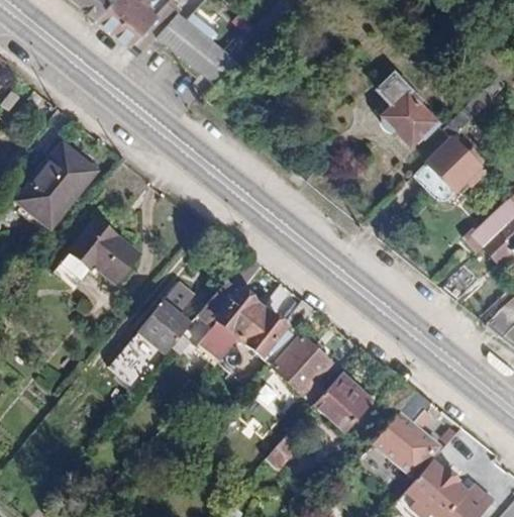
[(111,0),(72,0),(96,19),(111,0)]
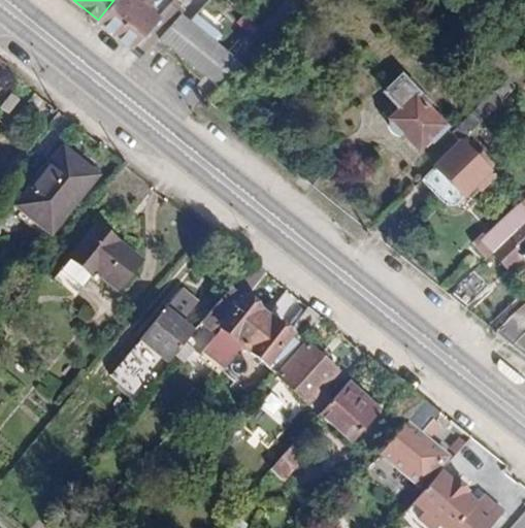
[(113,0),(98,20),(132,47),(177,2),(178,0),(113,0)]
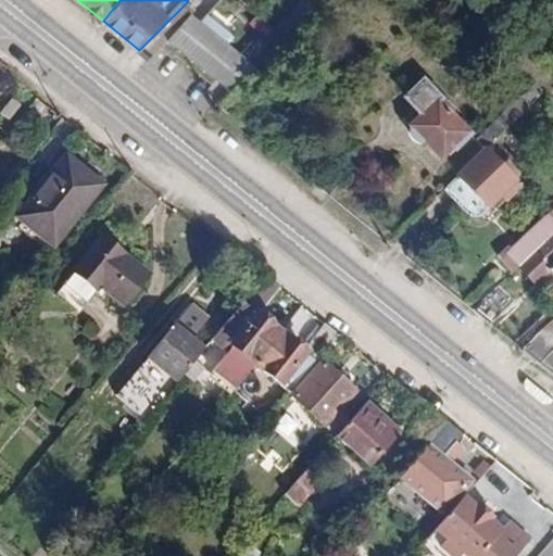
[(195,11),(187,2),(139,50),(147,57),(165,39),(190,14),(195,11)]
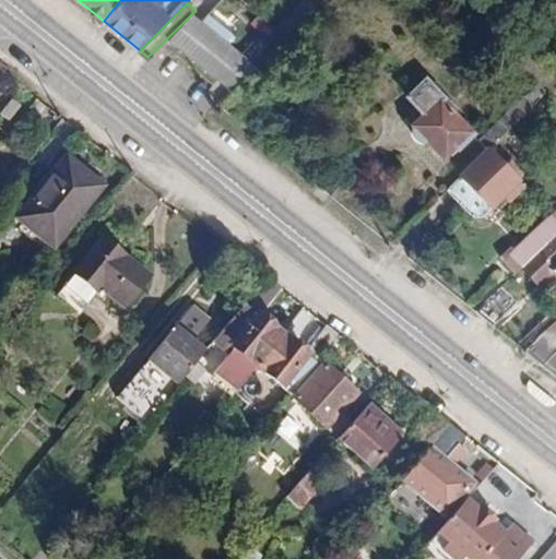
[(191,14),(166,39),(232,93),(253,66),(202,23),(191,14)]
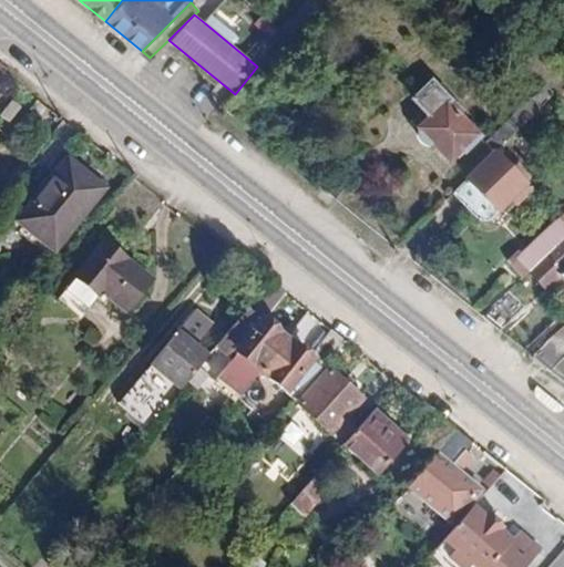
[(420,106),(431,116),(419,129),(420,130),(420,137),(423,143),(429,145),(434,144),(452,162),(463,152),(465,154),(482,137),(449,103),(452,100),(434,83),(416,102),(420,106)]
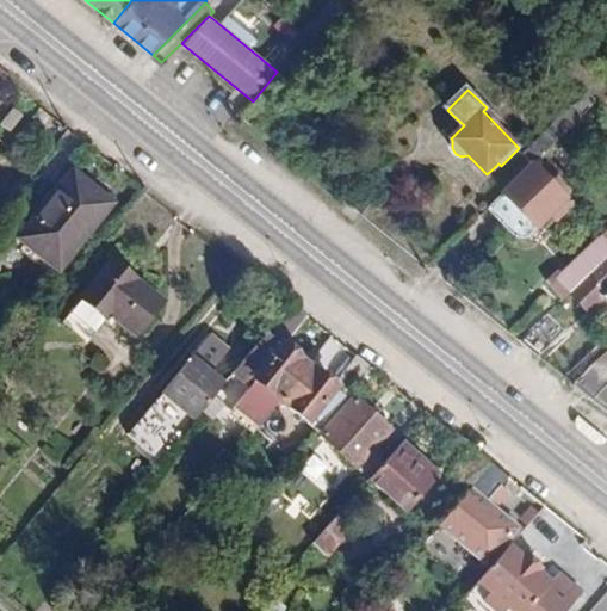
[(556,142),(583,115),(575,105),(573,104),(545,131),(556,142)]
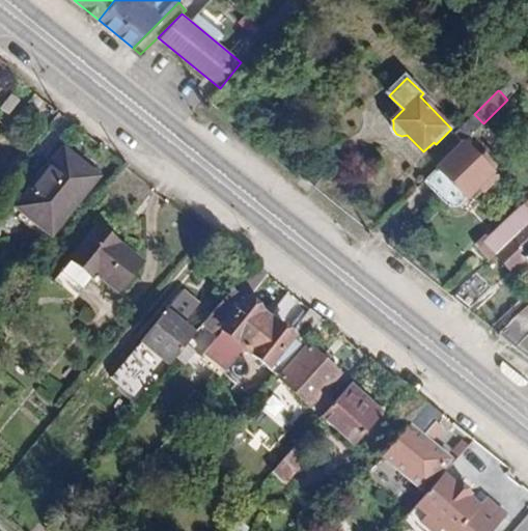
[(14,94),(5,104),(4,103),(0,108),(8,115),(20,101),(14,94)]
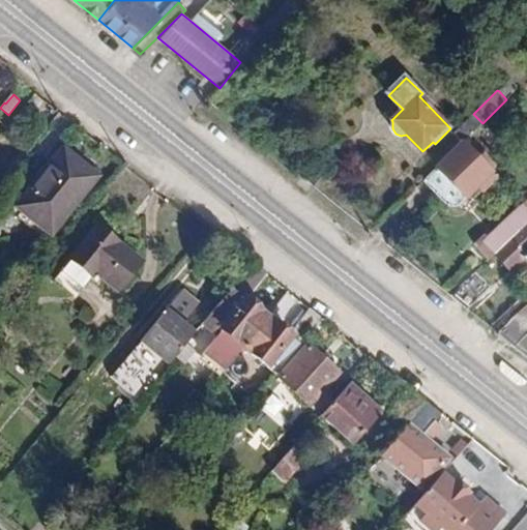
[(391,120),(403,109),(392,99),(381,110),(391,120)]
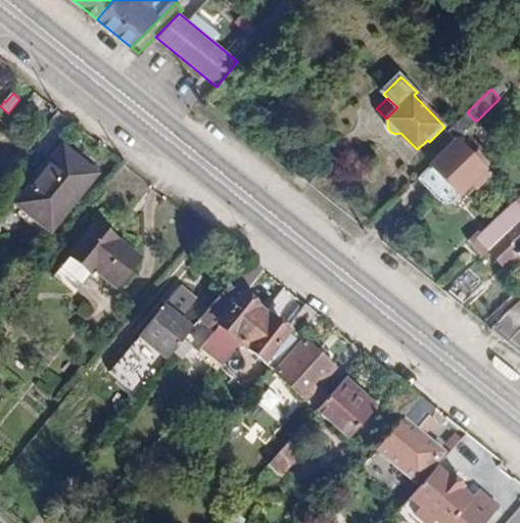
[(457,140),(476,122),(467,112),(447,131),(457,140)]
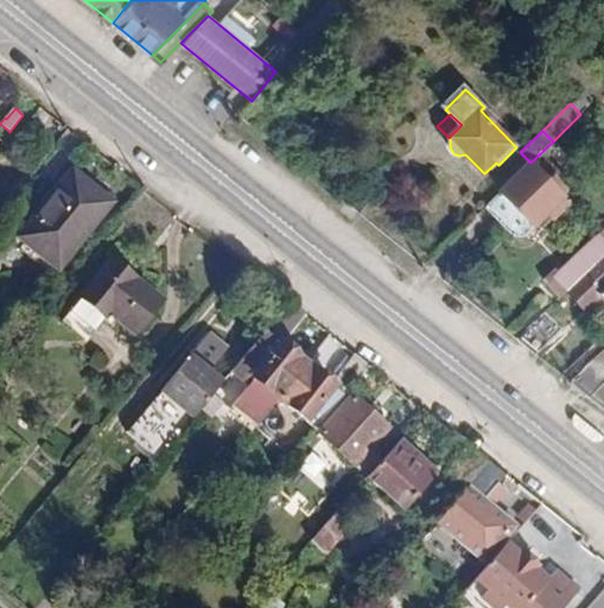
[(535,228),(548,215),(565,198),(531,163),(501,192),(535,228)]
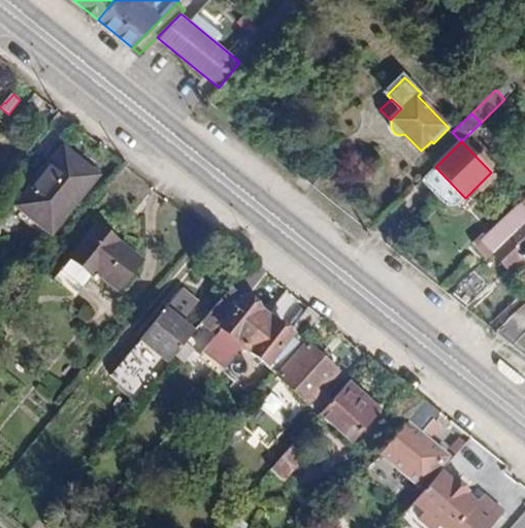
[(52,236),(99,175),(62,146),(15,206),(52,236)]
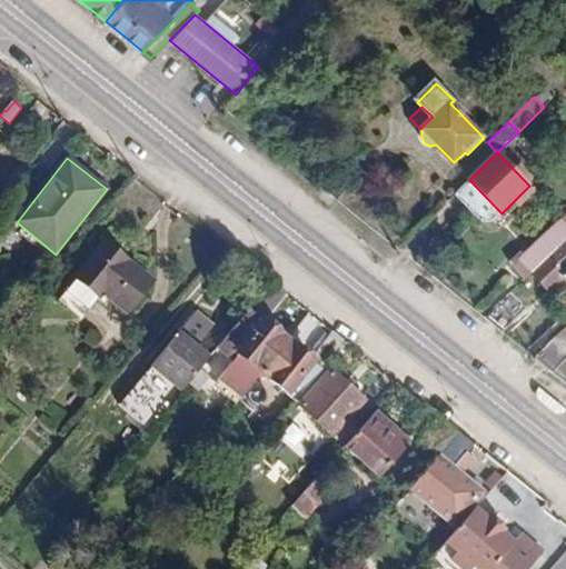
[(492,222),(502,213),(469,180),(459,190),(492,222)]
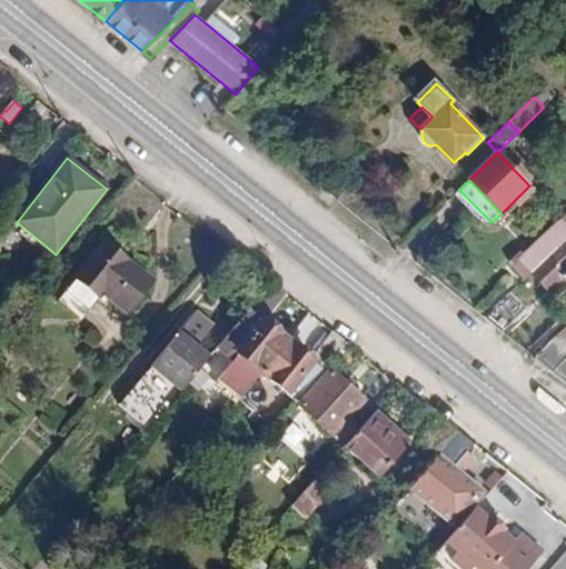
[(529,186),(514,201),(520,207),(536,191),(529,186)]
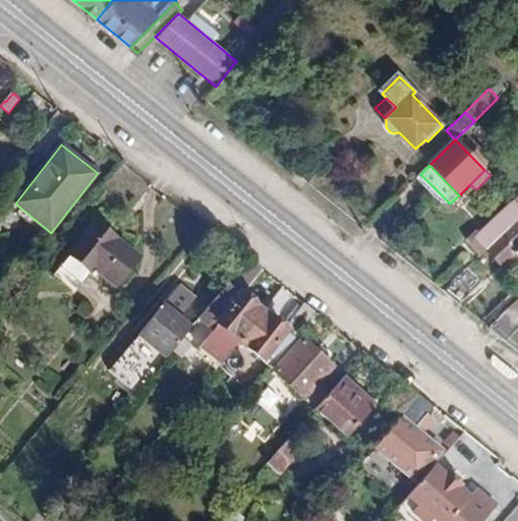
[(517,198),(515,200),(470,243),(480,254),(485,250),(501,235),(517,219),(517,198)]
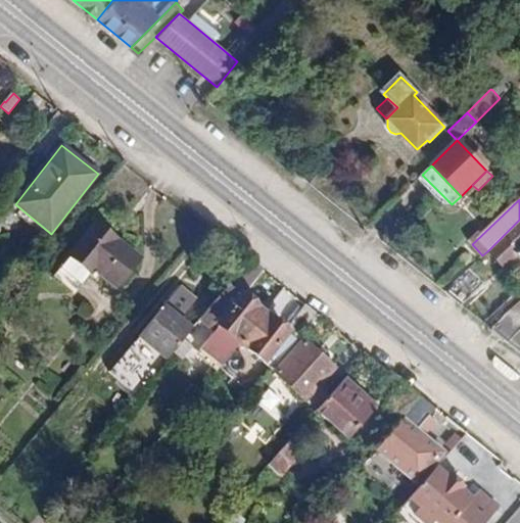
[(115,288),(140,258),(96,223),(52,276),(61,284),(65,279),(79,289),(95,269),(115,288)]
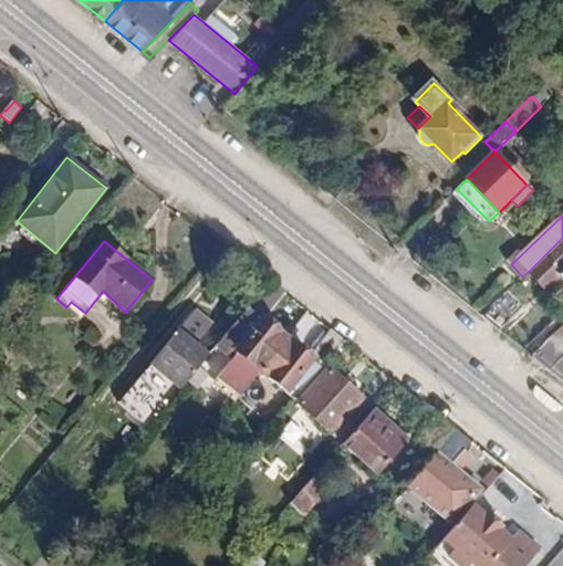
[(562,243),(548,259),(544,255),(528,272),(546,291),(562,274),(558,271),(562,265),(562,243)]
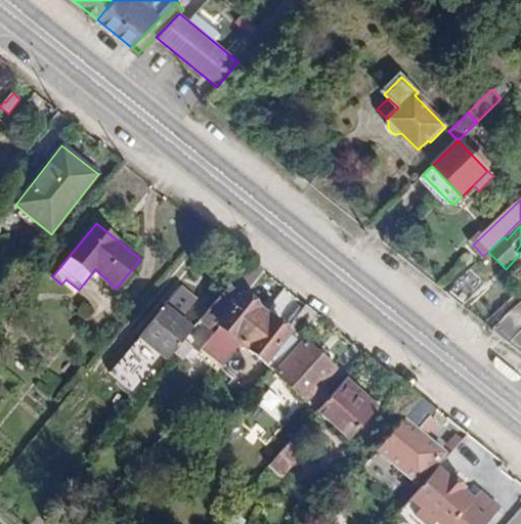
[(250,260),(246,264),(201,319),(214,332),(199,350),(220,368),(242,342),(265,312),(245,296),(264,271),(250,260)]
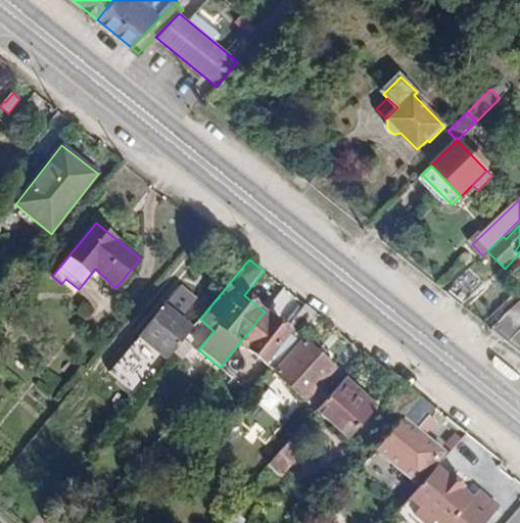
[(464,305),(484,284),(469,269),(445,291),(464,305)]
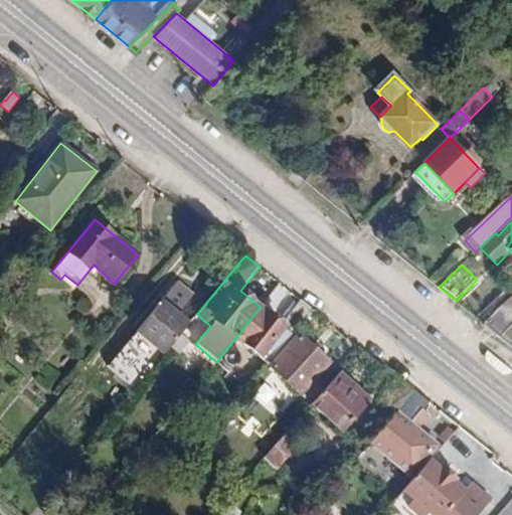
[(155,364),(189,324),(162,301),(137,331),(149,341),(140,352),(155,364)]
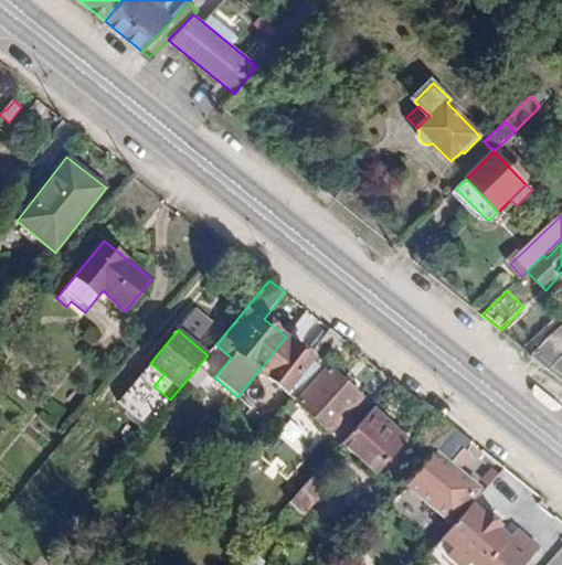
[(293,379),(305,388),(346,342),(331,330),(309,356),(286,337),(261,369),(284,388),(293,379)]
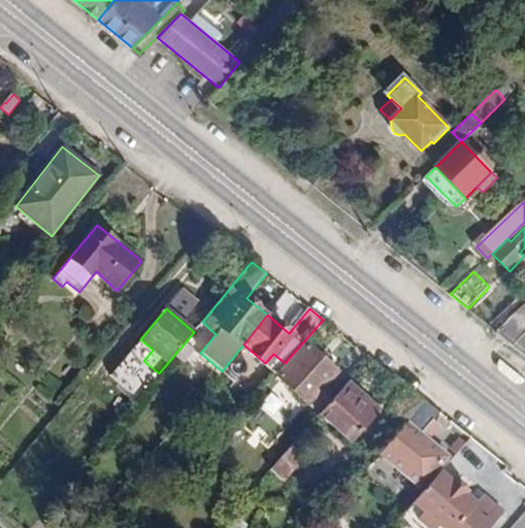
[(280,375),(308,401),(337,370),(307,344),(280,375)]
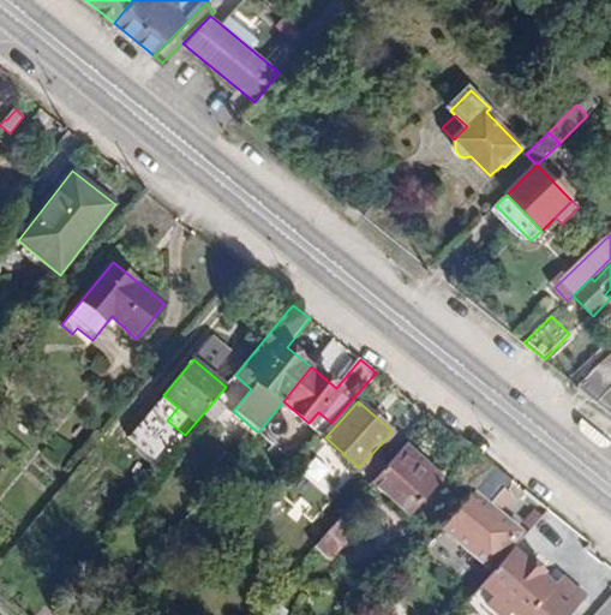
[(297,453),(316,435),(292,410),(273,427),(297,453)]
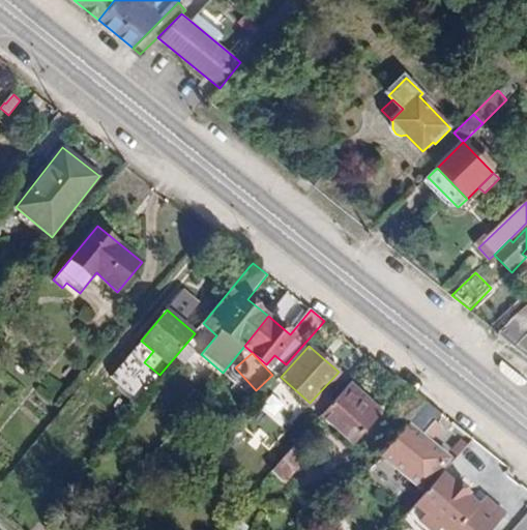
[(376,415),(361,404),(367,398),(351,384),(323,414),(323,415),(352,442),(376,415)]
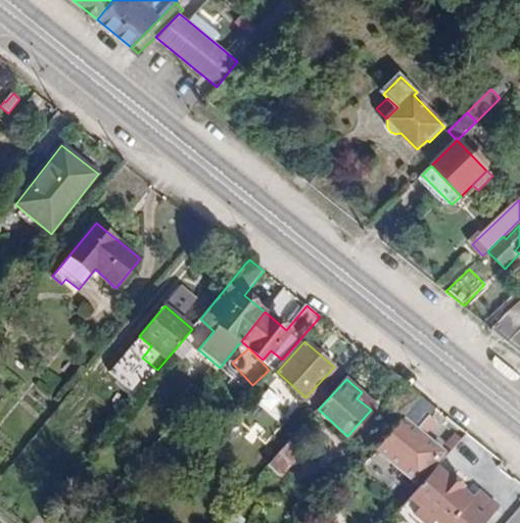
[(282,383),(249,424),(271,440),(303,399),(282,383)]
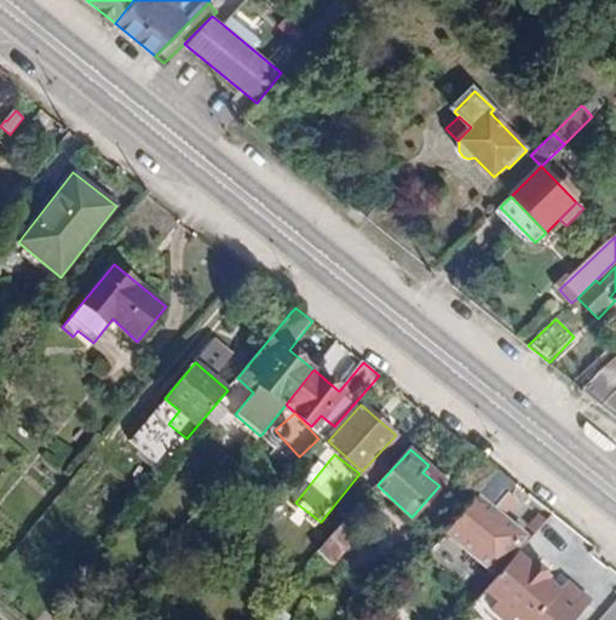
[(462,483),(478,498),(501,471),(484,459),(462,483)]
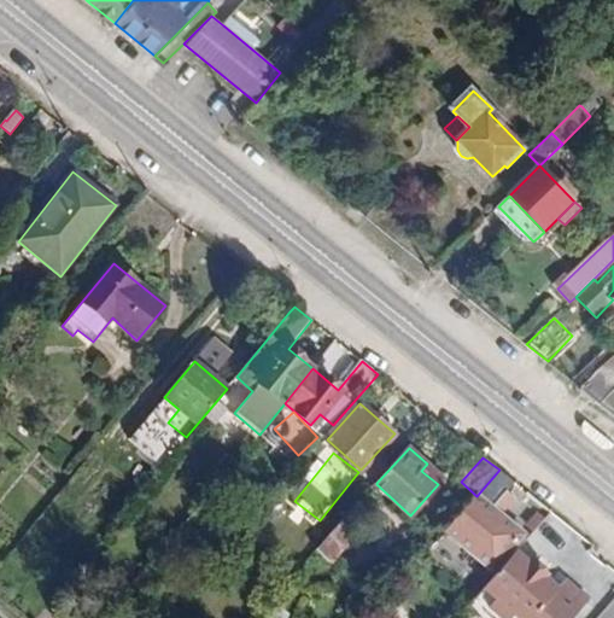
[(444,478),(427,464),(421,471),(438,484),(444,478)]
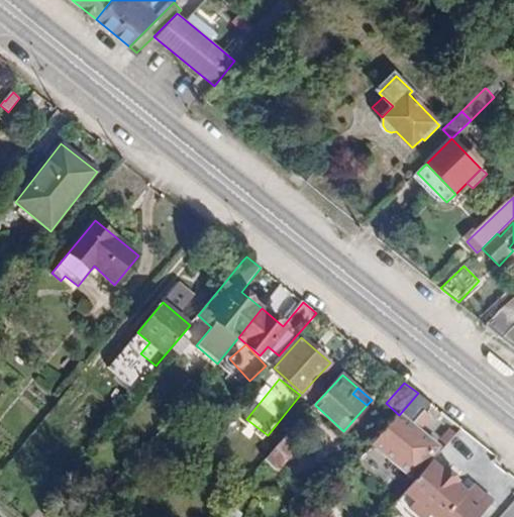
[(439,445),(419,428),(436,408),(418,393),(399,415),(373,444),(414,478),(439,445)]
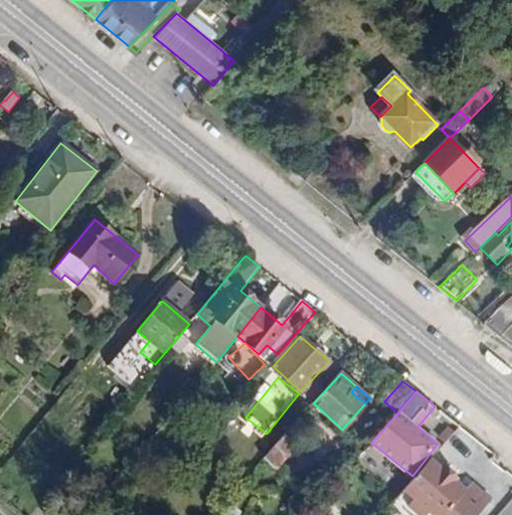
[(279,470),(303,442),(290,430),(266,458),(279,470)]
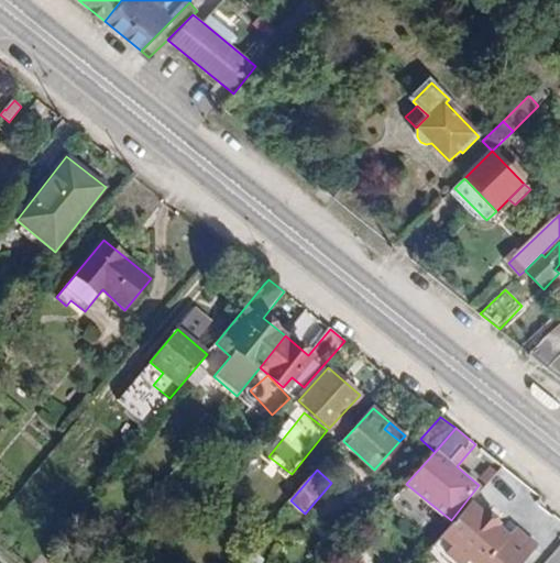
[(442,534),(454,544),(447,554),(457,562),(467,562),(470,560),(473,562),(523,562),(537,547),(517,529),(511,537),(471,501),(450,526),(442,534)]
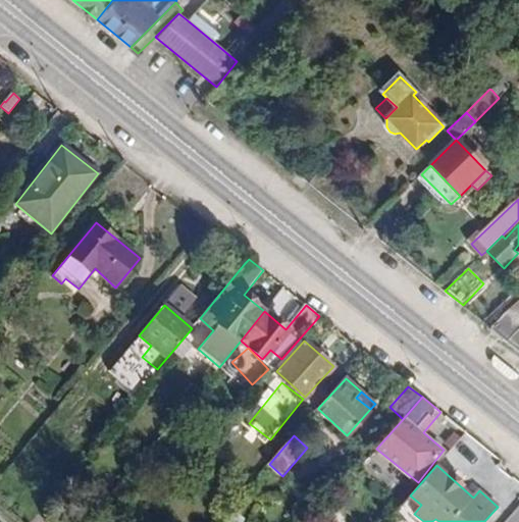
[(406,521),(407,521),(414,514),(421,505),(410,496),(395,512),(406,521)]
